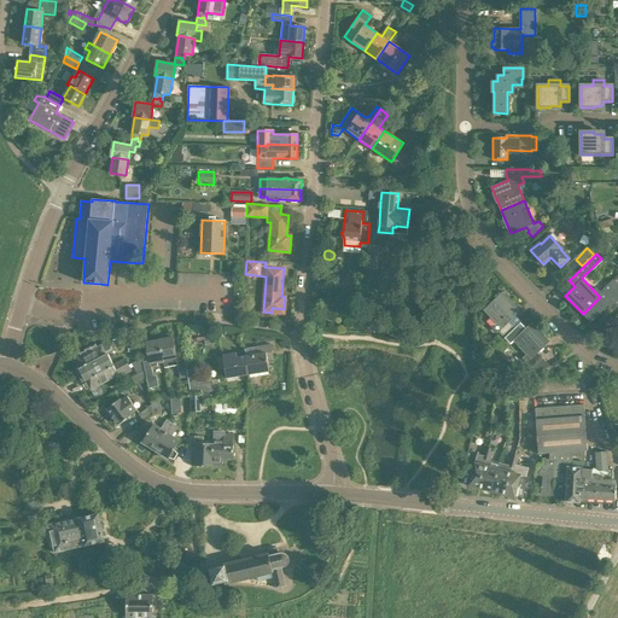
[(600,297),(583,314),(590,321),(607,305),(610,308),(617,299),(617,274),(598,295),(600,297)]
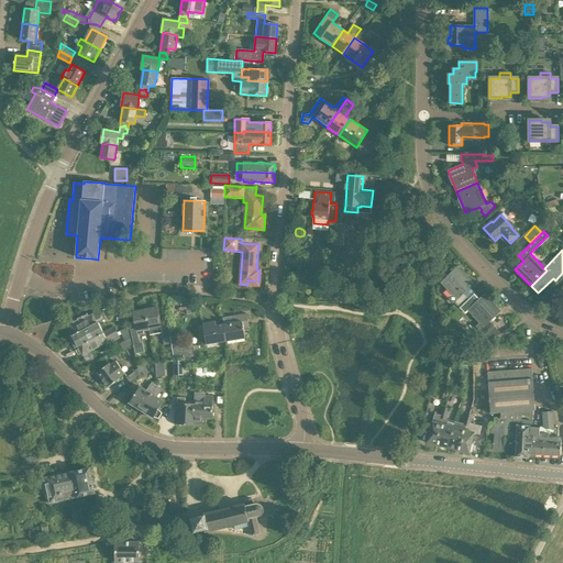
[(443,275),(440,278),(441,280),(442,282),(441,283),(453,295),(450,298),(450,300),(452,302),(454,301),(457,306),(466,297),(463,294),(473,284),(467,278),(468,278),(464,273),(463,274),(456,267),(446,277),(445,276),(443,275)]
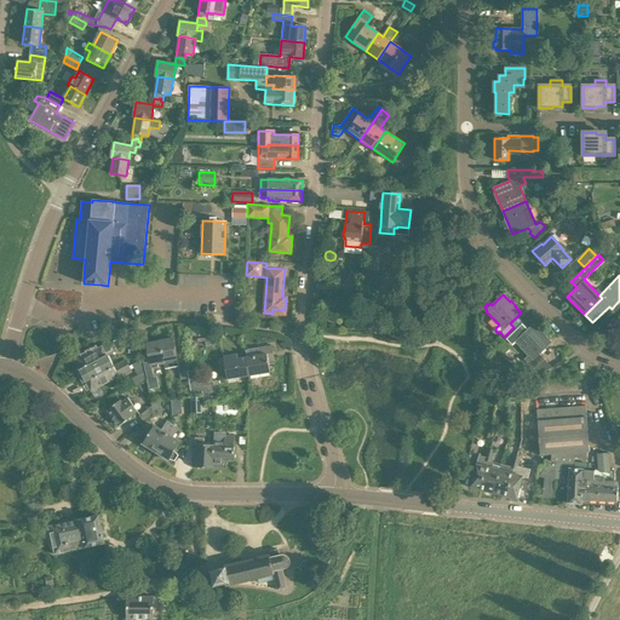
[(533,325),(515,340),(533,360),(528,365),(533,369),(537,369),(539,369),(545,369),(550,368),(551,367),(539,354),(550,343),(545,337),(540,331),(539,332),(533,325)]
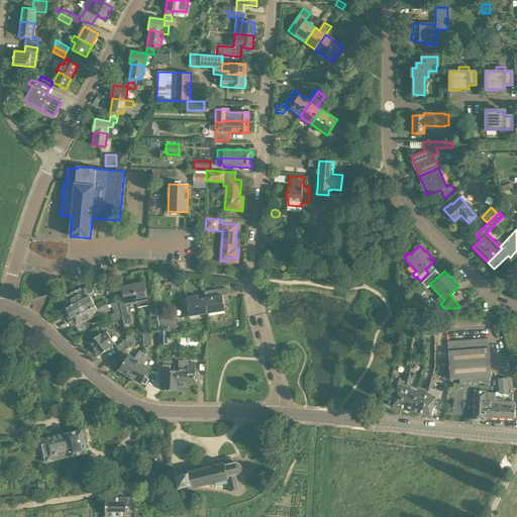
[(144,282),(133,284),(136,301),(137,303),(137,307),(148,305),(149,311),(156,310),(153,301),(148,302),(144,282)]
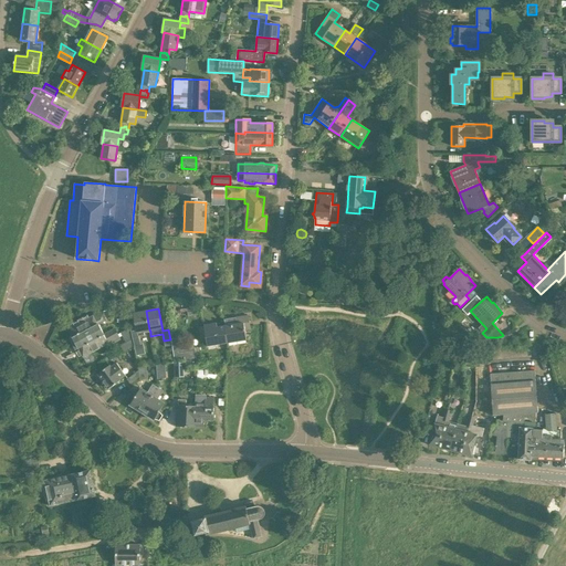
[(137,335),(132,336),(134,346),(140,345),(138,336),(145,335),(145,333),(150,332),(149,329),(146,311),(134,314),(137,335)]
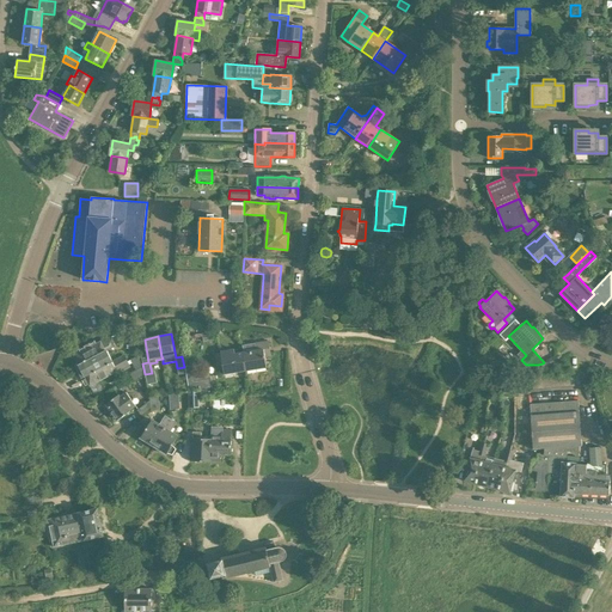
[(75,366),(79,372),(109,356),(106,350),(114,347),(111,337),(103,340),(103,341),(73,356),(78,365),(75,366)]
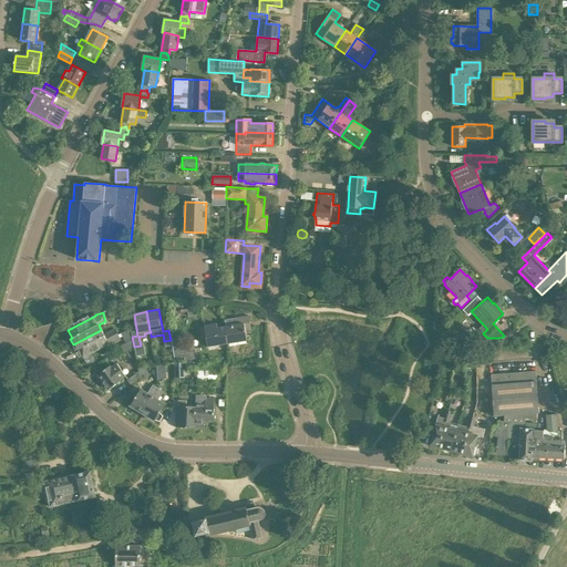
[(233,326),(225,327),(227,343),(247,340),(245,331),(251,330),(249,316),(232,319),(233,326)]
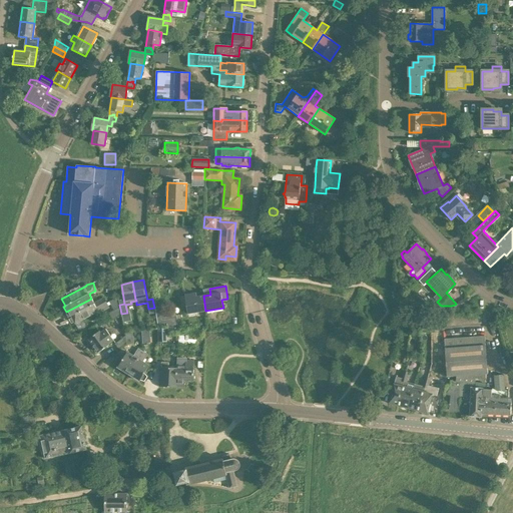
[(205,311),(203,296),(196,297),(196,293),(184,295),(187,314),(205,311)]
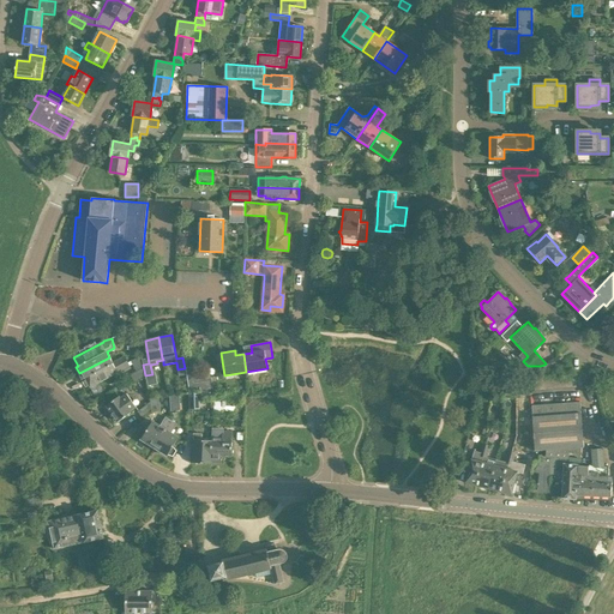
[(109,357),(79,373),(82,380),(85,378),(90,387),(130,366),(127,361),(128,360),(126,355),(113,362),(109,357)]
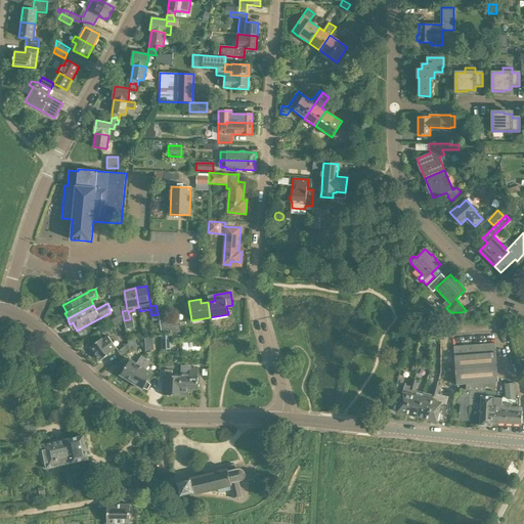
[(116,316),(111,319),(114,325),(123,320),(120,314),(122,313),(120,303),(112,307),(116,316)]
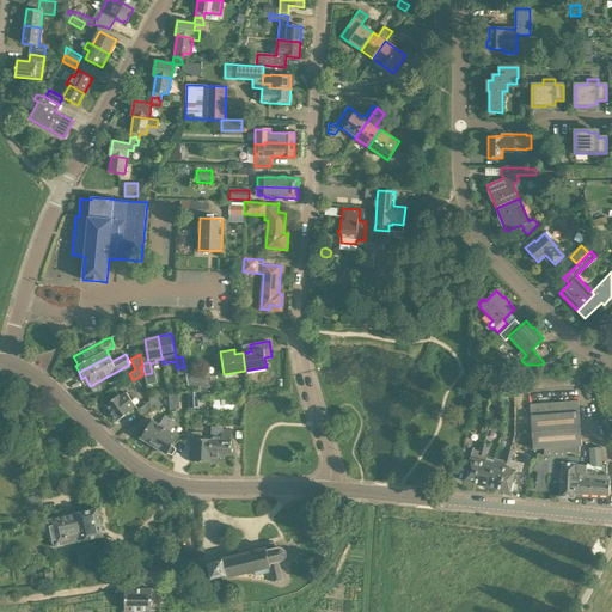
[(200,408),(199,391),(189,392),(189,408),(200,408)]
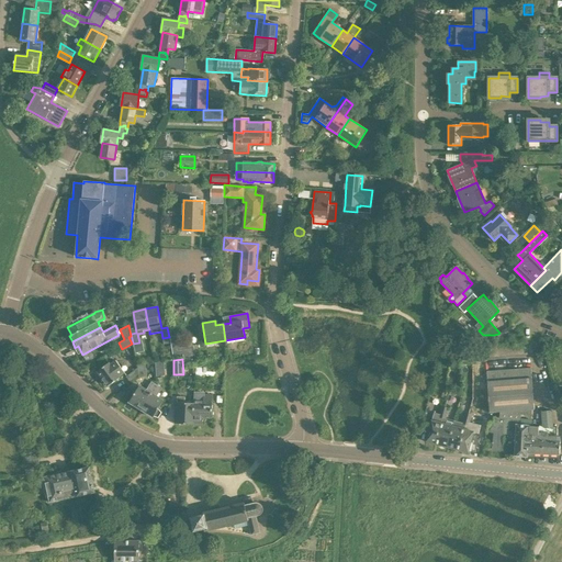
[(109,363),(97,371),(104,381),(102,382),(104,385),(107,384),(108,386),(120,378),(119,377),(124,372),(115,361),(110,364),(109,363)]
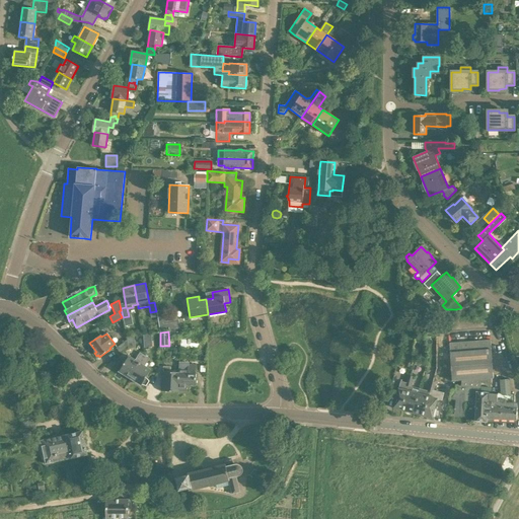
[(144,334),(144,347),(152,347),(151,334),(144,334)]
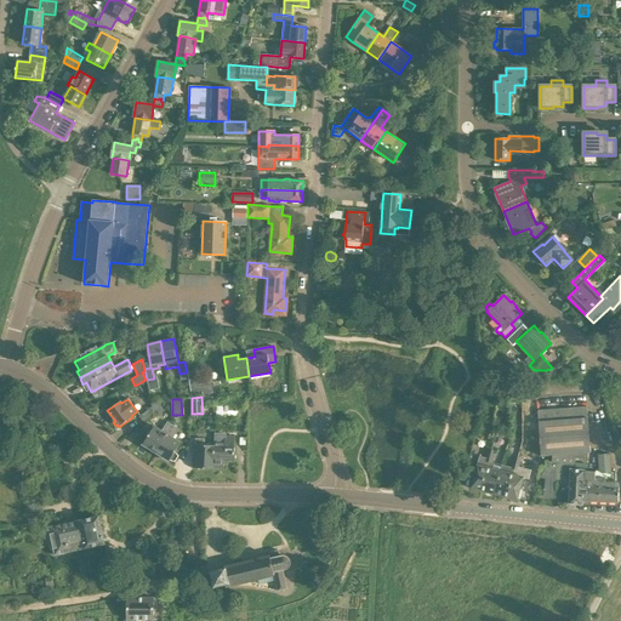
[(153,406),(140,416),(143,422),(153,414),(153,416),(163,415),(160,400),(152,400),(153,406)]
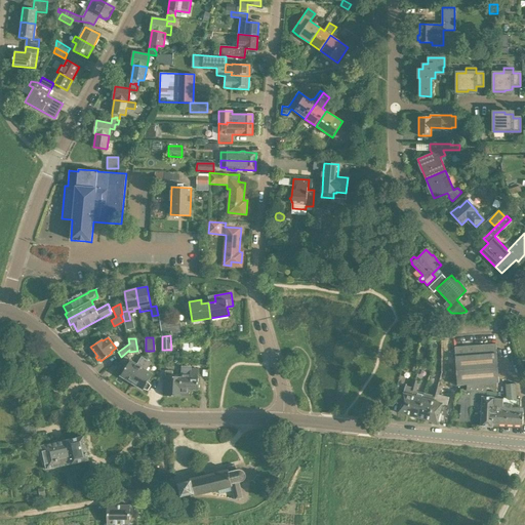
[(454,347),(457,386),(467,385),(467,391),(486,393),(487,388),(497,389),(496,382),(498,382),(496,344),(454,347)]
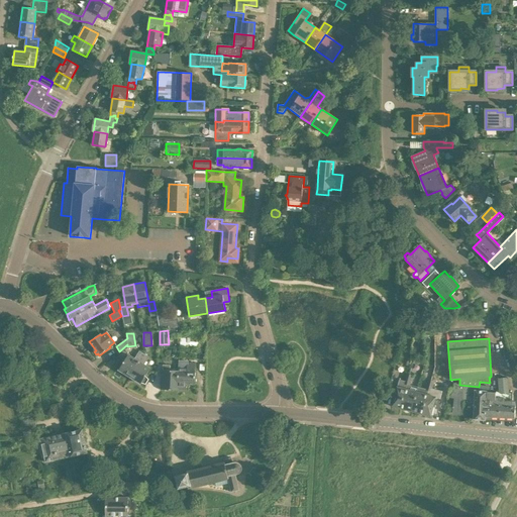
[(119,370),(130,377),(143,354),(139,351),(134,358),(128,354),(123,363),(119,360),(114,367),(119,370)]
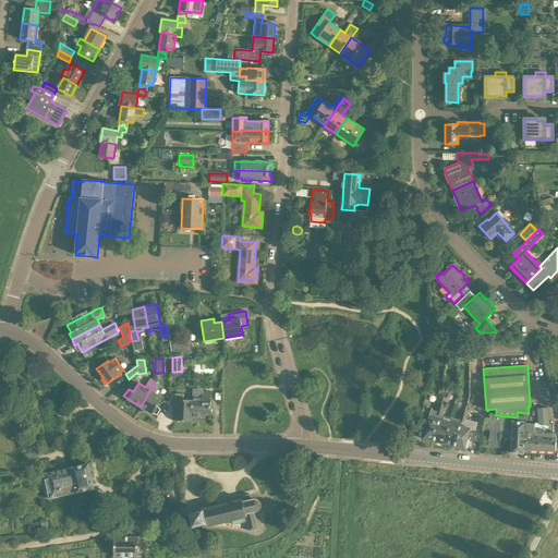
[(155,383),(141,407),(153,414),(153,413),(157,414),(160,409),(157,407),(162,398),(156,393),(160,386),(155,383)]
